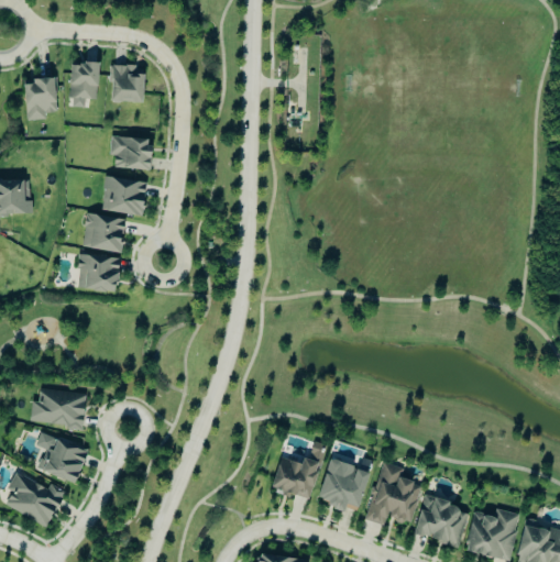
[(85,99),(97,99),(98,63),(72,63),(69,107),(85,108),(85,99)]
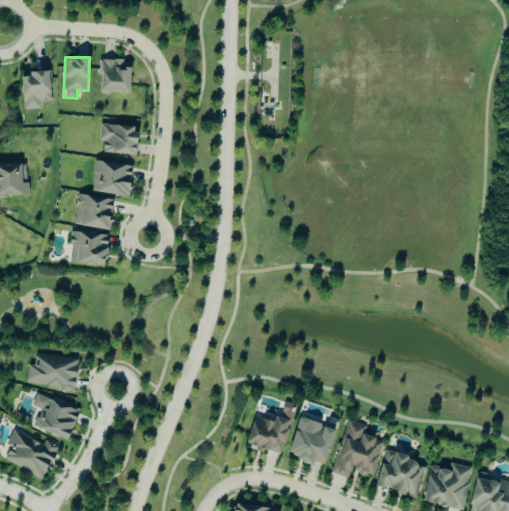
[(129,93),(130,68),(123,67),(123,60),(101,59),(99,92),(129,93)]
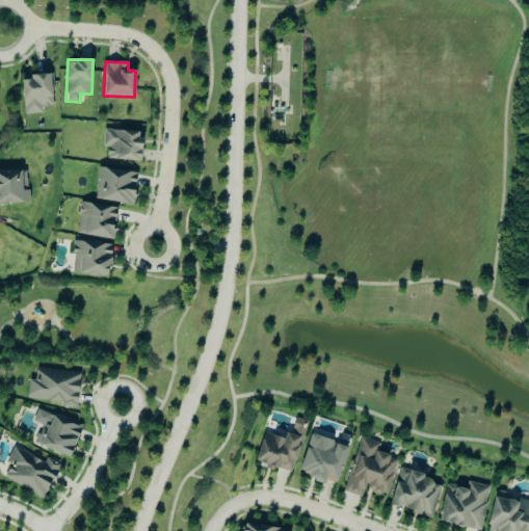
[(45,112),(44,106),(54,105),(51,72),(21,76),(26,114),(45,112)]
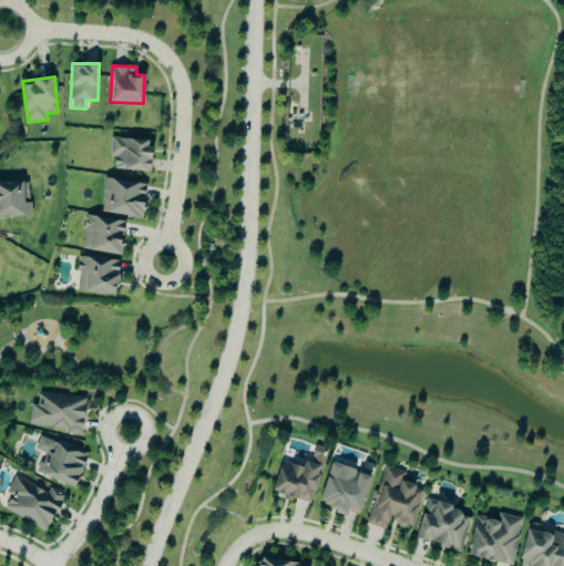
[(150,171),(151,140),(112,137),(111,156),(116,156),(115,170),(150,171)]
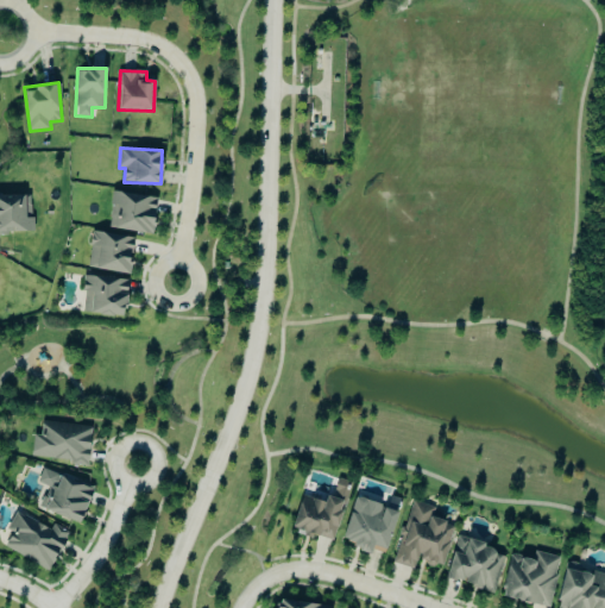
[(111,229),(153,232),(157,195),(113,192),(111,229)]
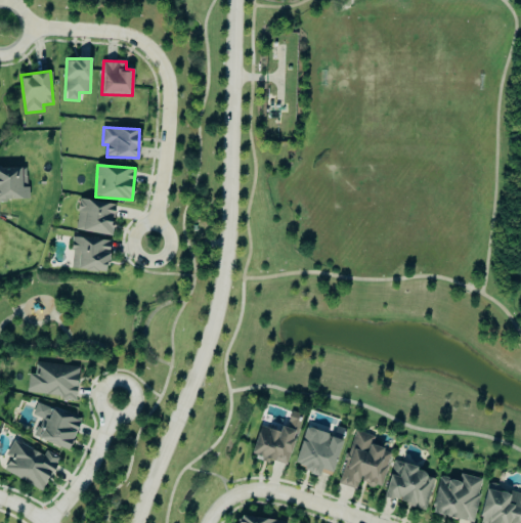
[(0,167),(0,200),(31,200),(30,187),(22,187),(22,167),(0,167)]
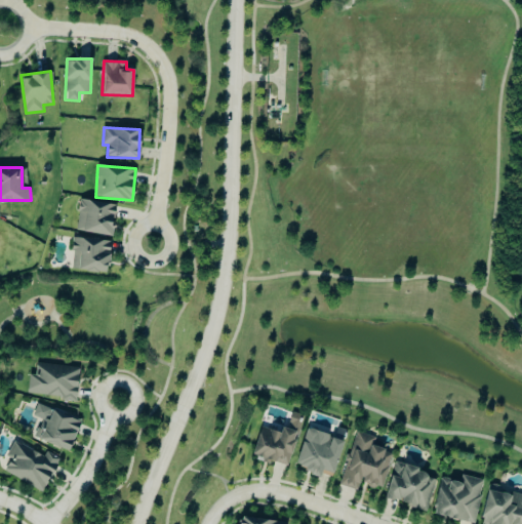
[(77,231),(112,235),(116,203),(81,199),(77,231)]
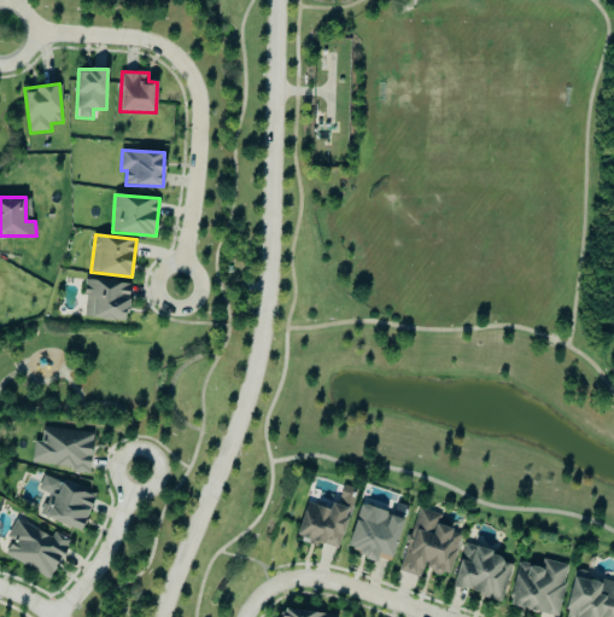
[(85,318),(128,320),(129,281),(87,280),(85,318)]
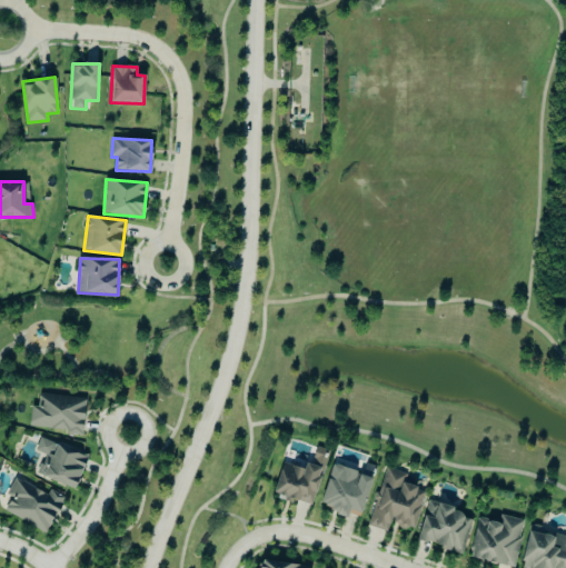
[(30,428),(83,432),(87,398),(40,394),(39,408),(31,407),(30,428)]
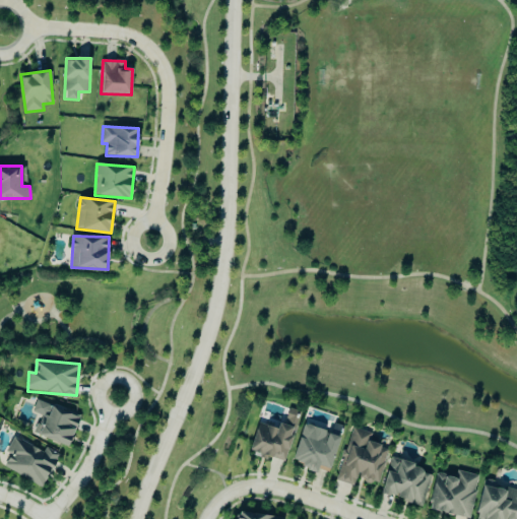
[(81,416),(39,399),(34,412),(43,415),(35,434),(68,448),(81,416)]
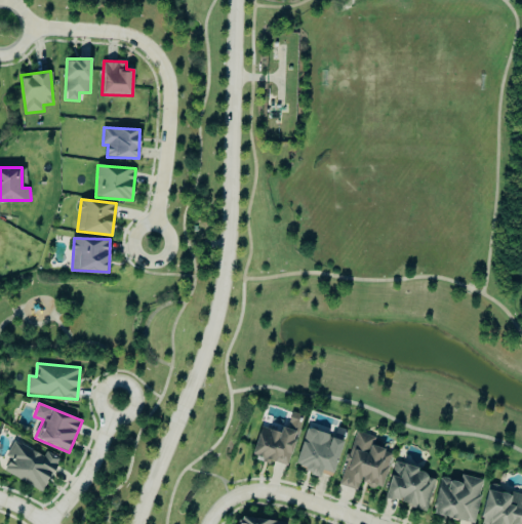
[(297,431),(281,428),(280,432),(259,428),(252,457),(289,467),(297,431)]
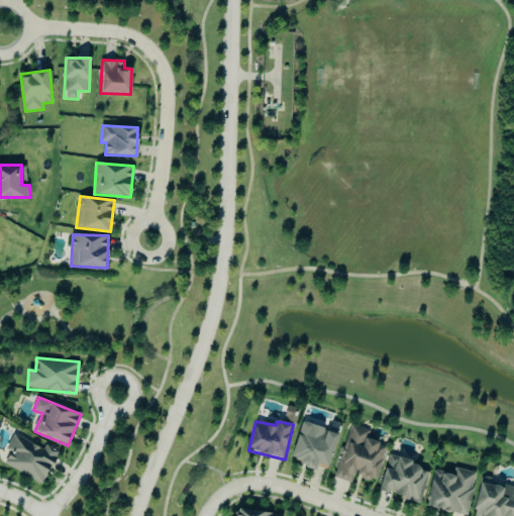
[(338,432),(302,422),(291,460),(315,468),(317,463),(329,468),(338,432)]
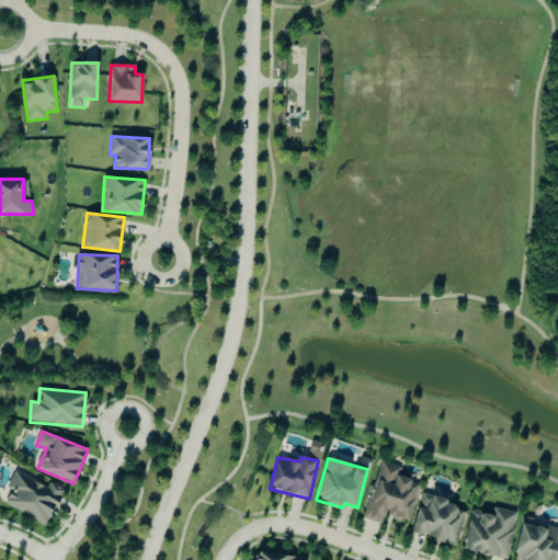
[(365,520),(384,524),(385,516),(410,523),(420,482),(400,478),(402,467),(379,461),(365,520)]
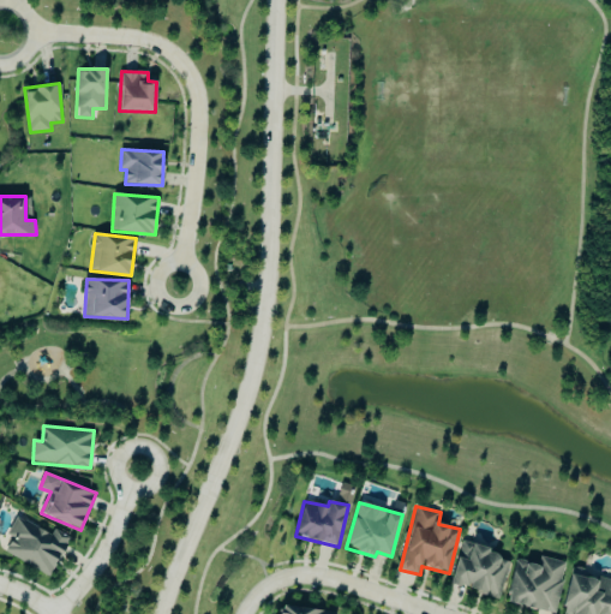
[(72,538),(53,528),(51,532),(19,514),(7,535),(13,538),(6,552),(49,577),(72,538)]
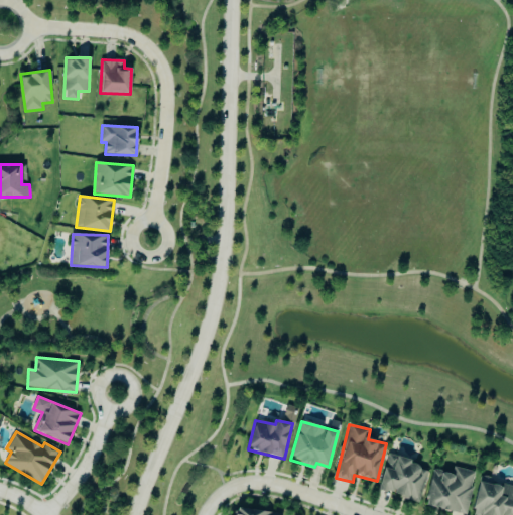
[(429,467),(387,456),(379,491),(420,501),(429,467)]
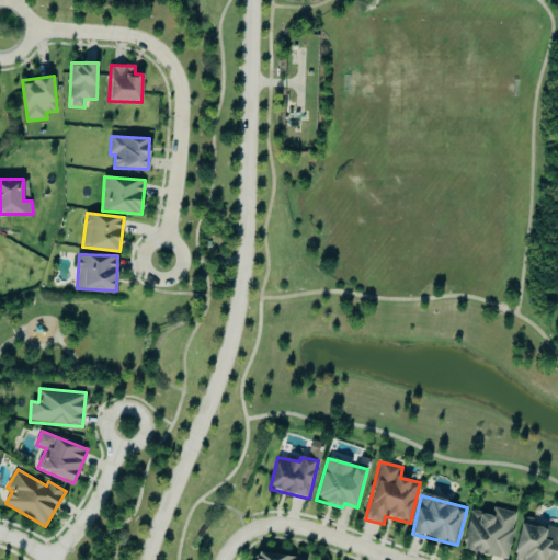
[(508,559),(519,513),(494,507),(492,514),(471,510),(463,549),(508,559)]
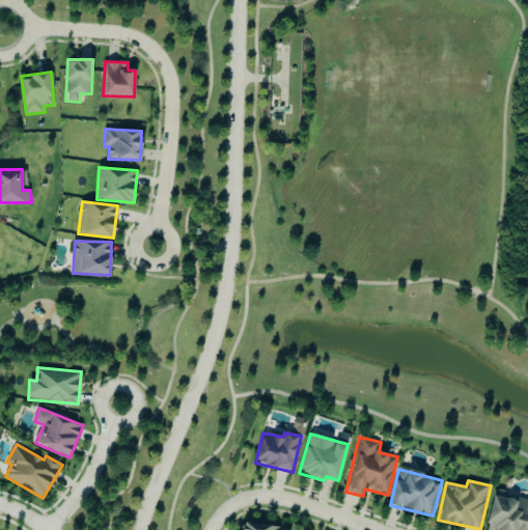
[(527,500),(506,496),(507,492),(495,489),(485,529),(527,529),(527,500)]
